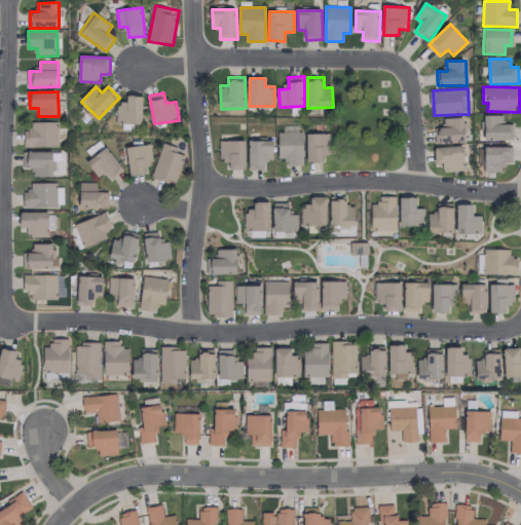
[(118,123),(143,125),(144,97),(128,97),(128,104),(119,104),(118,123)]
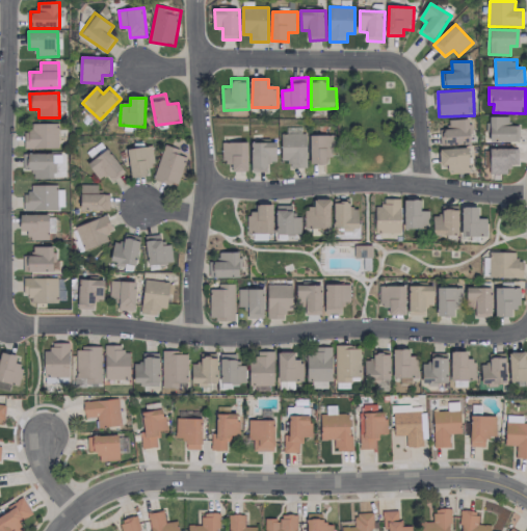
[(490,142),(517,142),(517,117),(490,116),(490,142)]
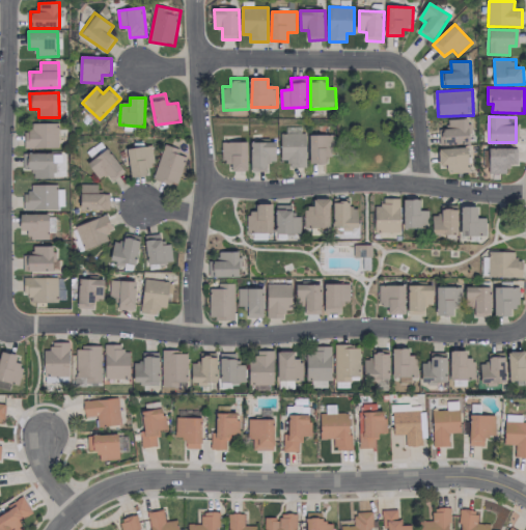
[(470,119),(450,119),(450,130),(441,130),(441,145),(470,144),(470,119)]
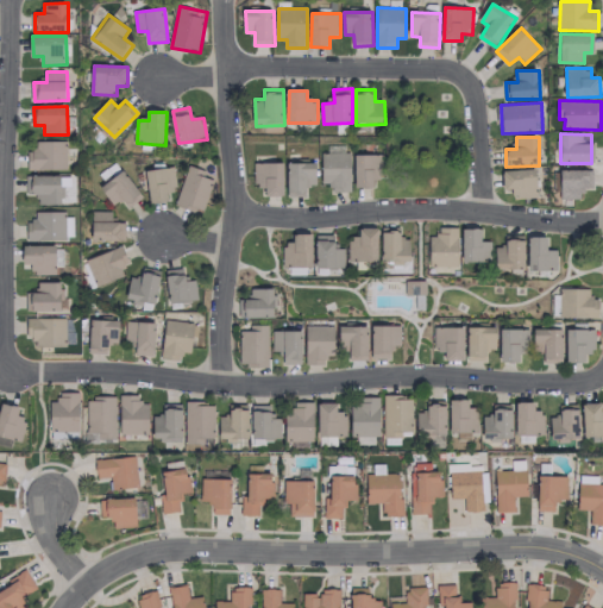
[(31,170),(70,169),(69,142),(30,143),(31,170)]
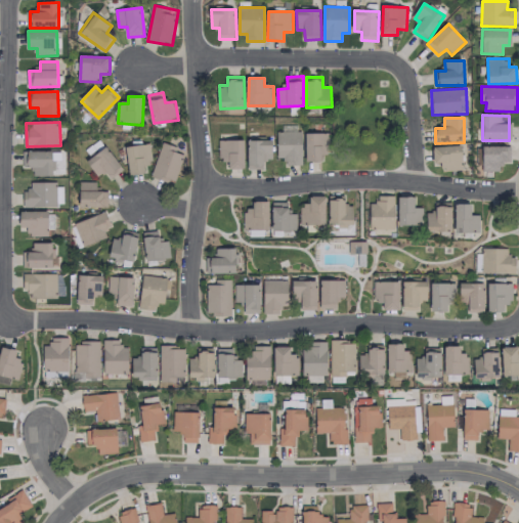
[(279,159),(286,159),(286,166),(304,166),(303,132),(278,132),(279,159)]
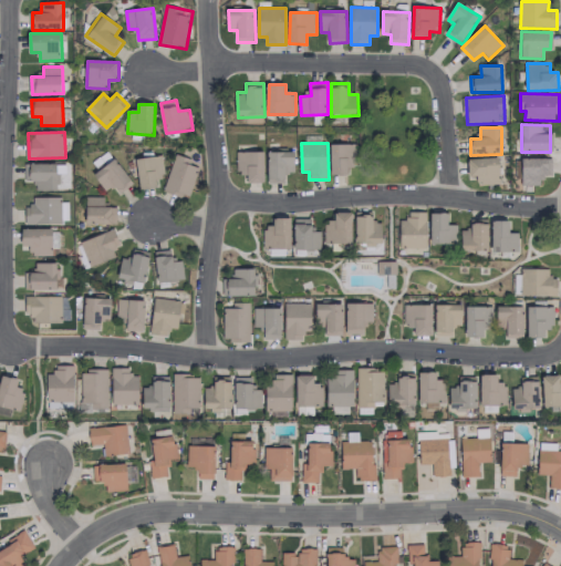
[(332,175),(350,175),(350,166),(359,166),(359,144),(332,145),(332,175)]
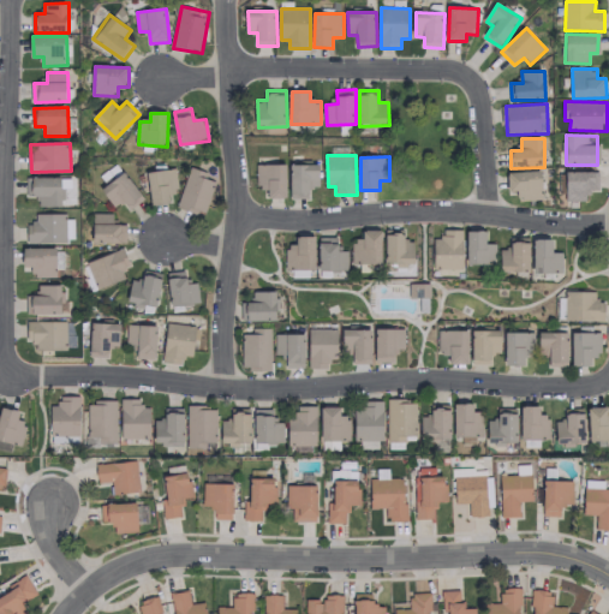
[(125,202),(131,210),(145,201),(121,164),(102,176),(108,185),(103,189),(117,208),(125,202)]
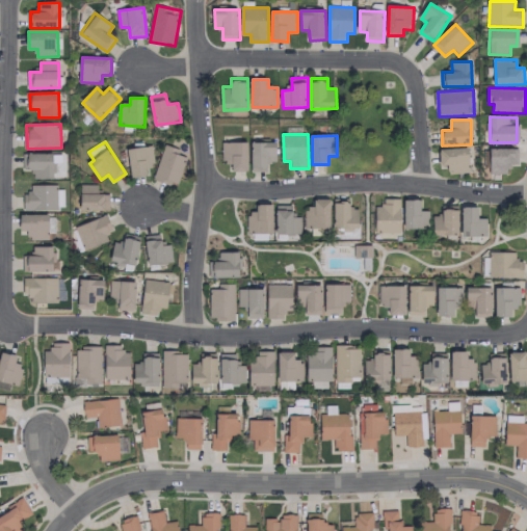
[(249,142),(225,142),(225,163),(234,163),(234,171),(249,171),(249,142)]
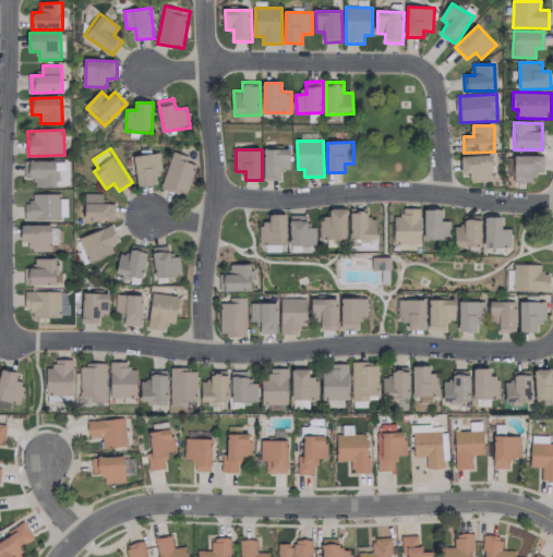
[(266,181),(283,181),(283,170),(292,170),(291,149),(265,149),(266,181)]
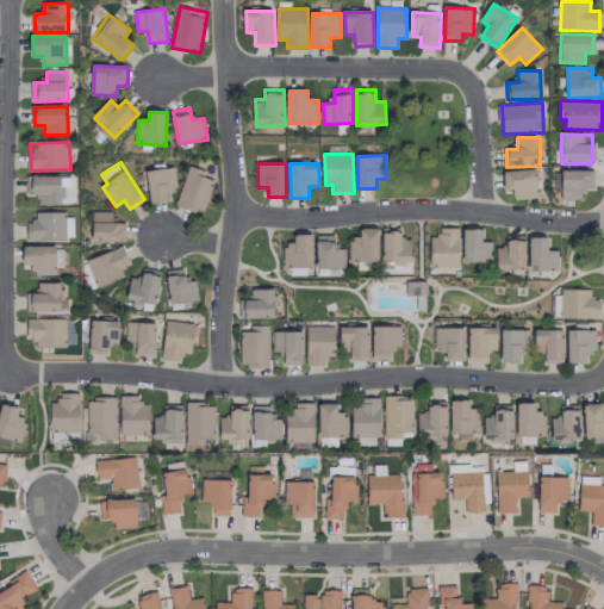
[(209,172),(192,166),(178,205),(204,216),(217,181),(207,178),(209,172)]
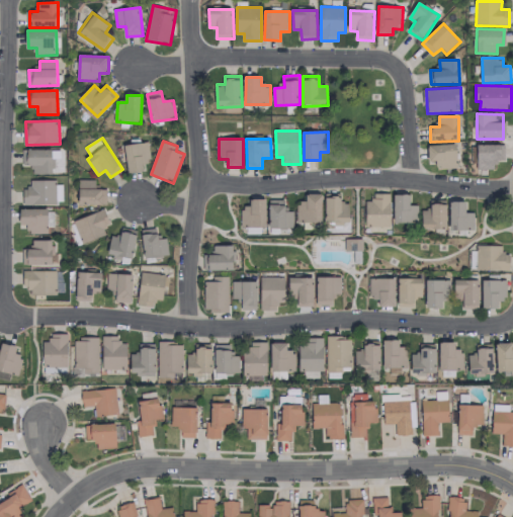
[(129,172),(146,172),(145,163),(152,162),(151,143),(126,144),(129,172)]
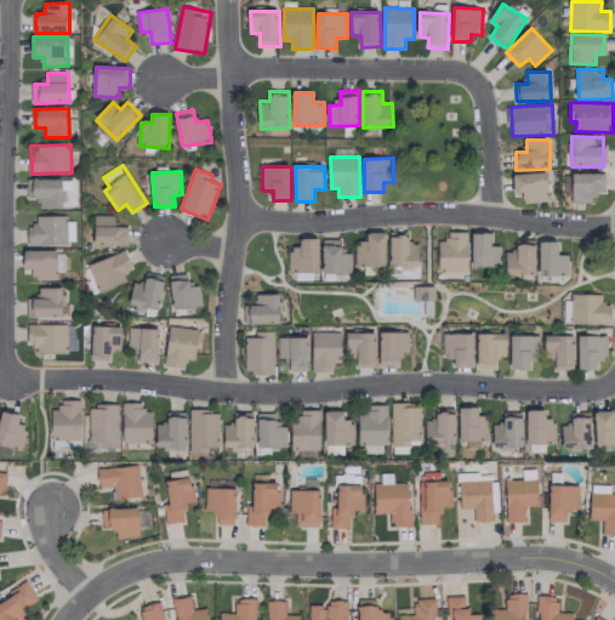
[(525,194),(525,203),(550,203),(548,172),(514,174),(516,194),(525,194)]
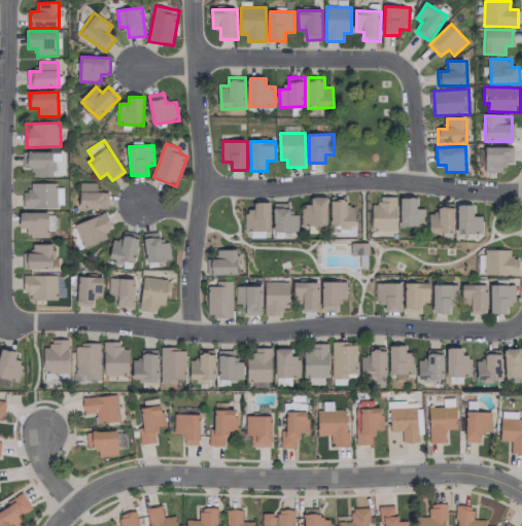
[(516,164),(516,147),(487,147),(486,172),(505,173),(505,164),(516,164)]
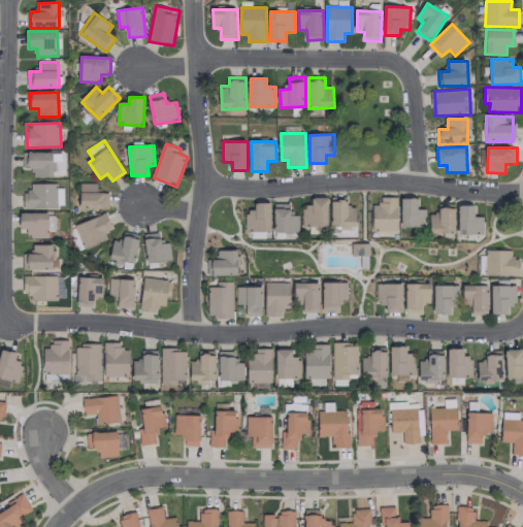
[(25,169),(34,169),(33,177),(55,177),(55,153),(25,152),(25,169)]
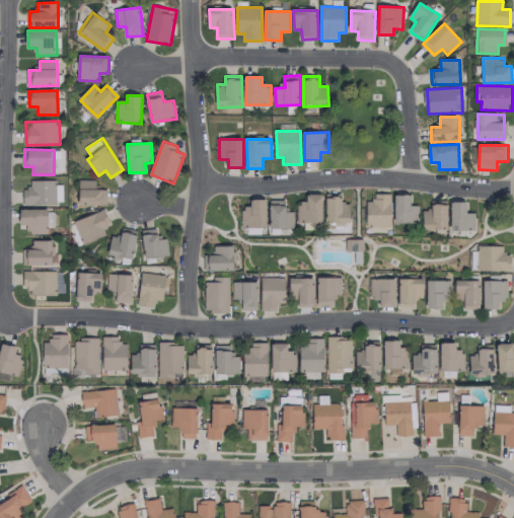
[(97,180),(80,180),(81,207),(103,206),(103,190),(98,190),(97,180)]
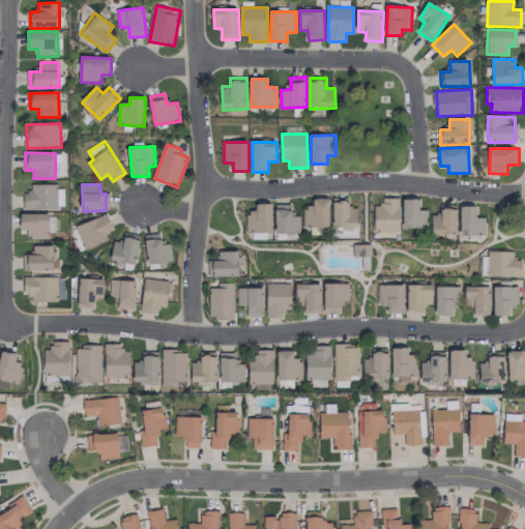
[(26,209),(66,209),(66,185),(33,186),(33,193),(25,193),(26,209)]
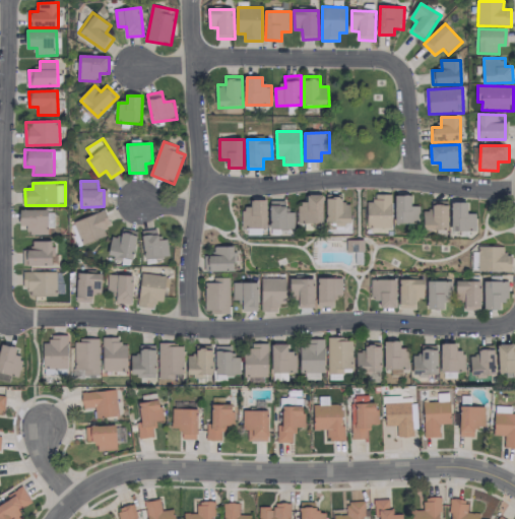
[(369,229),(393,228),(393,194),(376,195),(376,202),(369,202),(369,229)]
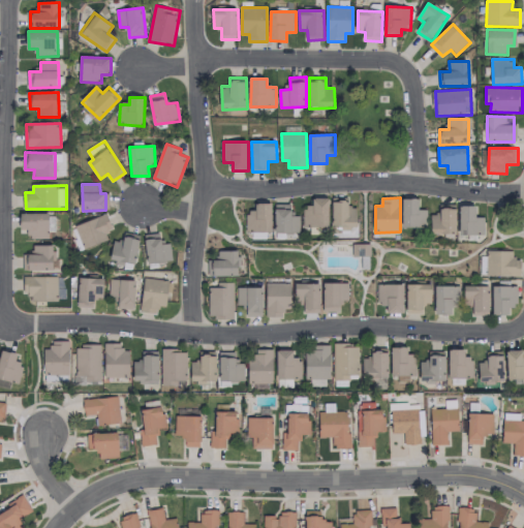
[(330,227),(331,198),(314,198),(314,206),(305,206),(305,227),(330,227)]
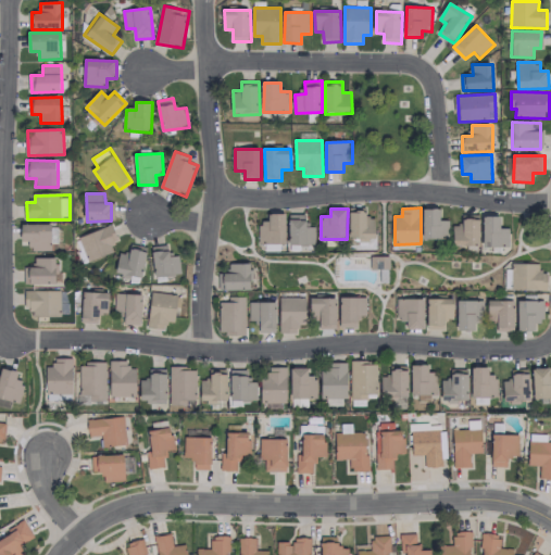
[(425,209),(424,239),(450,240),(451,221),(441,221),(442,209),(425,209)]
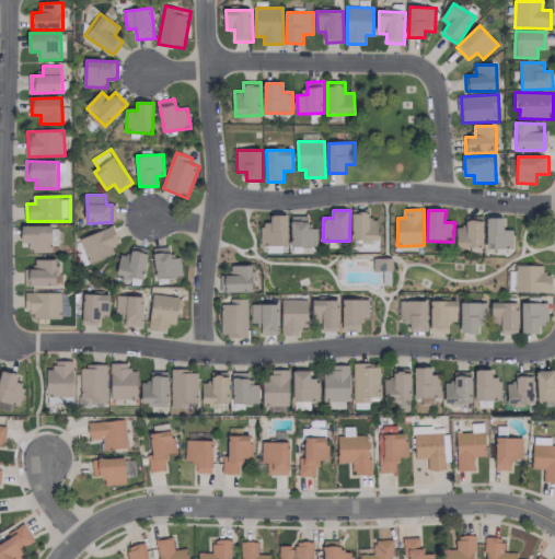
[(380,243),(380,221),(370,221),(369,213),(354,213),(354,244),(380,243)]
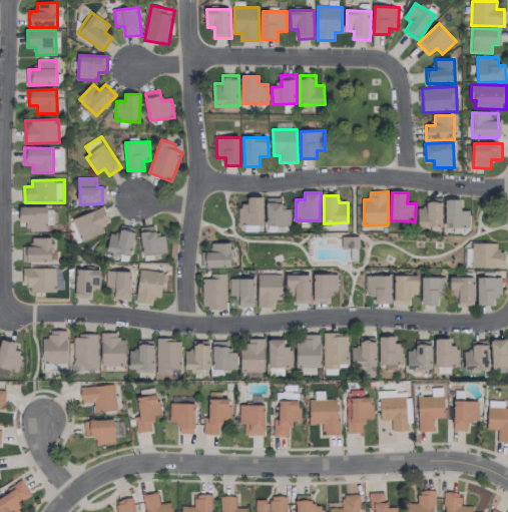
[(265,224),(265,197),(248,197),(248,203),(239,204),(240,225),(265,224)]
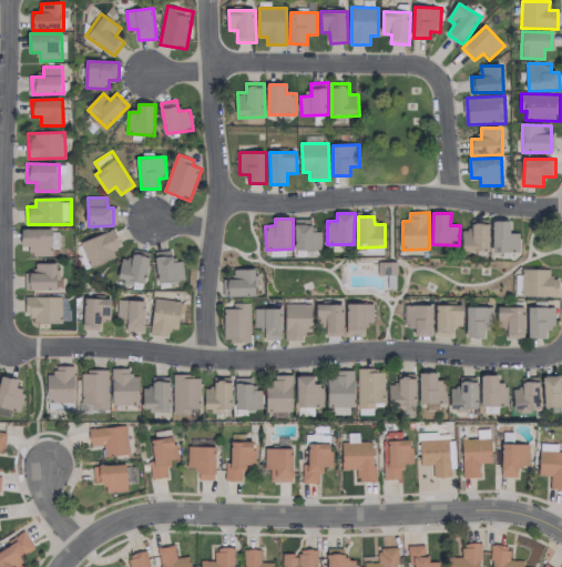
[(313,219),(296,220),(297,251),(324,251),(323,232),(314,232),(313,219)]
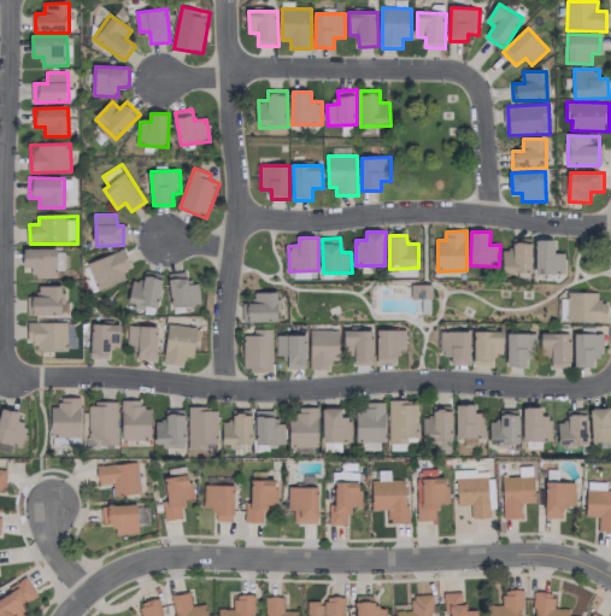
[(505,273),(534,273),(533,240),(515,241),(515,251),(504,251),(505,273)]
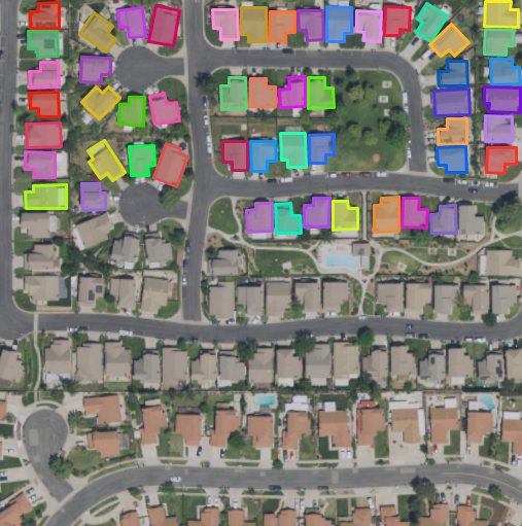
[(459,234),(484,234),(485,216),(476,216),(476,205),(459,205),(459,234)]
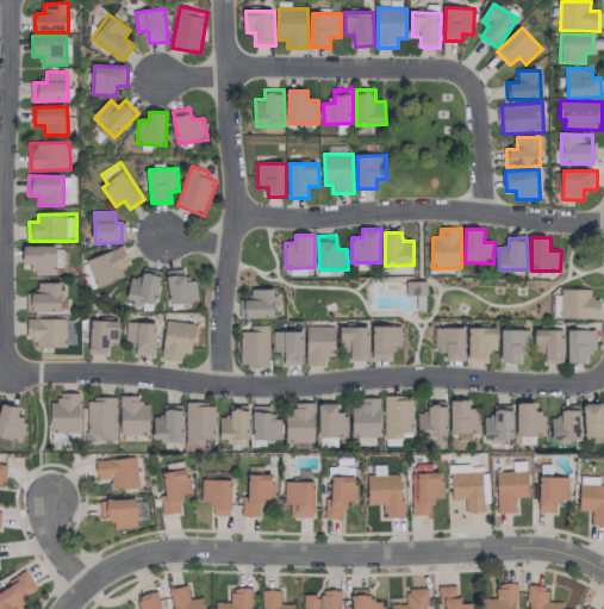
[(58,247),(26,246),(25,265),(35,265),(33,275),(58,275),(58,247)]
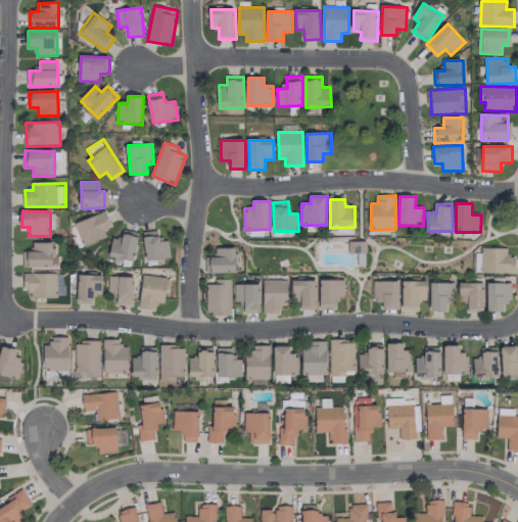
[(83,245),(109,239),(106,229),(111,228),(108,214),(77,221),(83,245)]
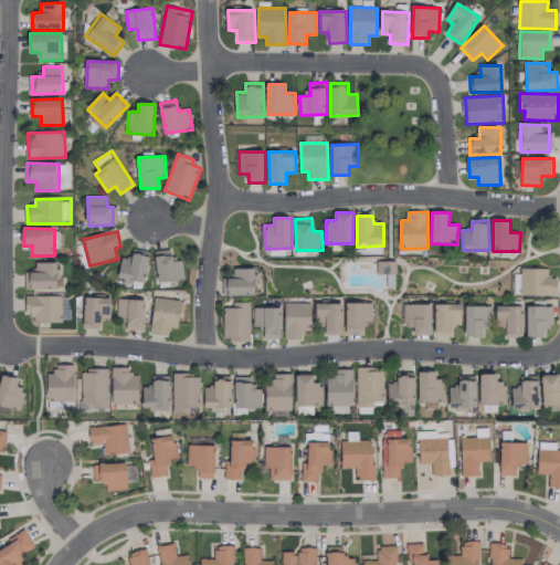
[(120,281),(148,282),(149,251),(135,250),(134,259),(122,258),(120,281)]
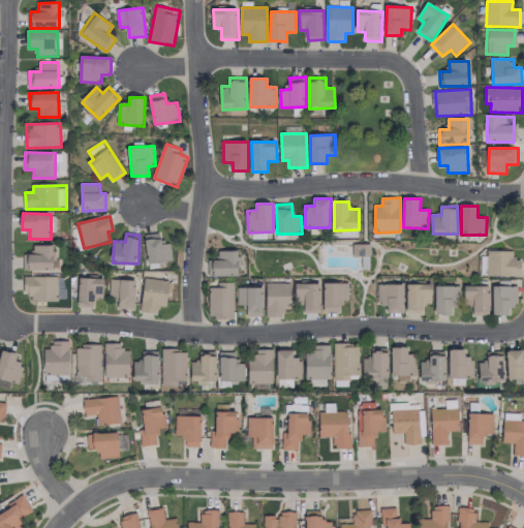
[(173,244),(162,244),(162,234),(147,235),(148,264),(174,262),(173,244)]
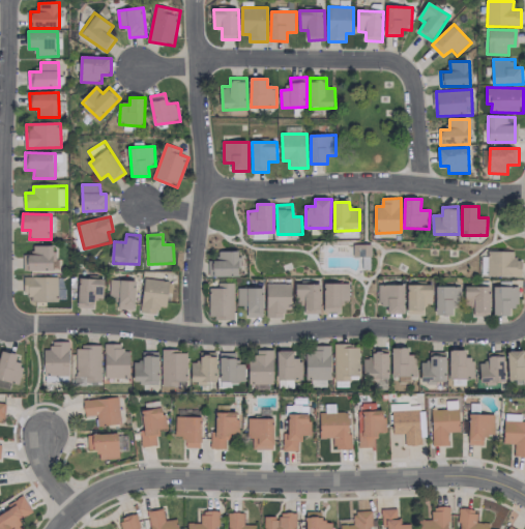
[(55,246),(35,245),(35,256),(26,255),(25,270),(55,271),(55,246)]
